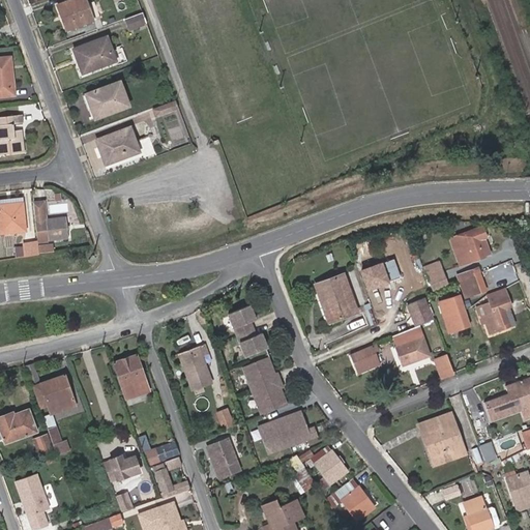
[(93,21),(85,0),(69,0),(57,5),(66,30),(93,21)]
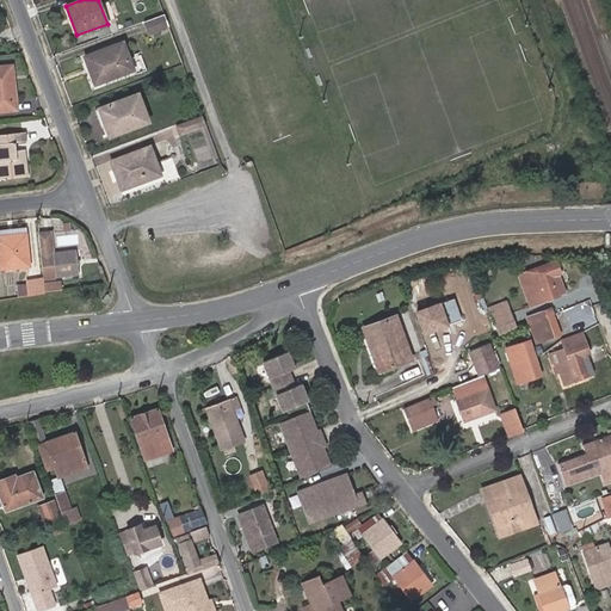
[(149,34),(168,28),(164,14),(144,22),(149,34)]
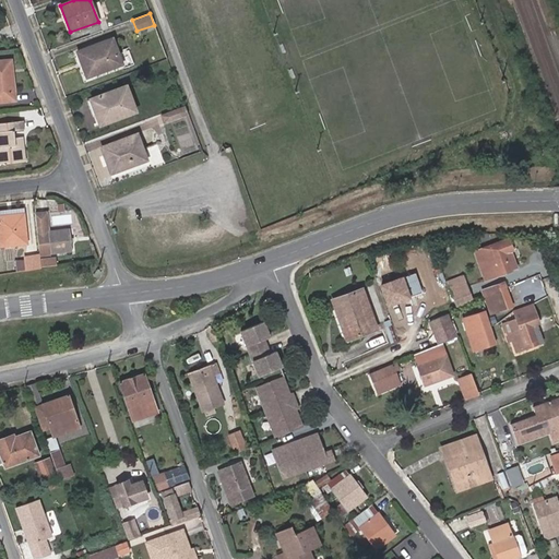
[(86,78),(122,64),(113,38),(76,51),(86,78)]
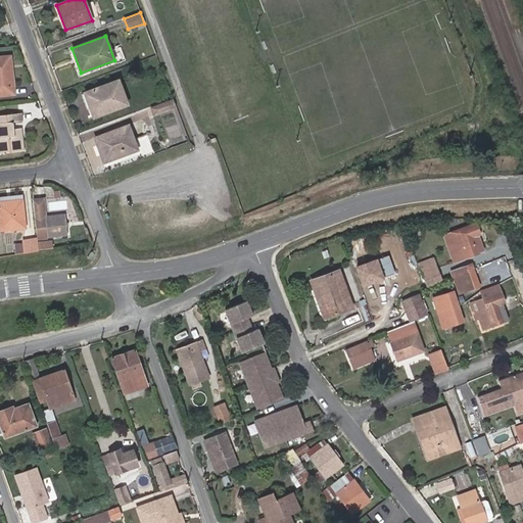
[(0,95),(14,94),(9,56),(0,56),(0,95)]
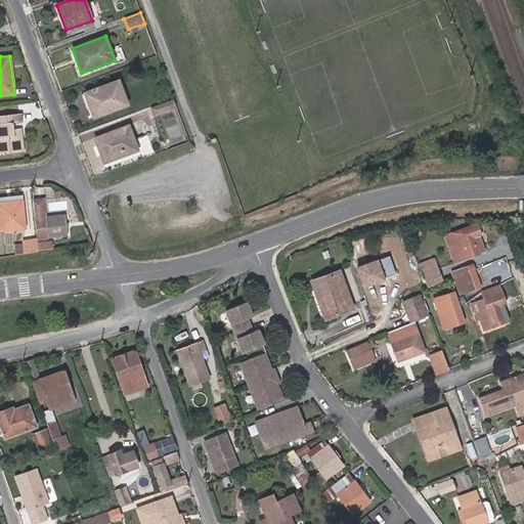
[(127,104),(118,81),(84,93),(94,117),(127,104)]
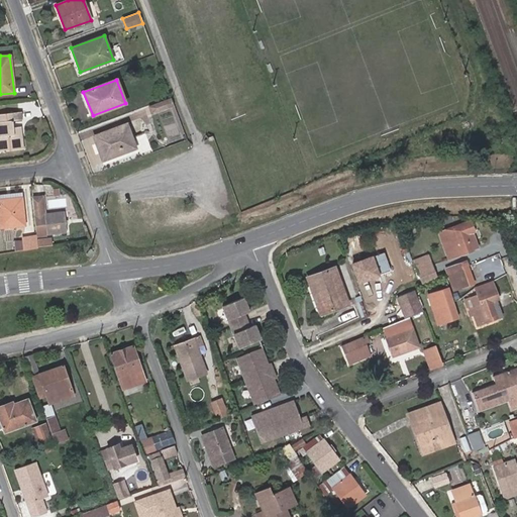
[(174,106),(171,98),(148,107),(150,114),(174,106)]
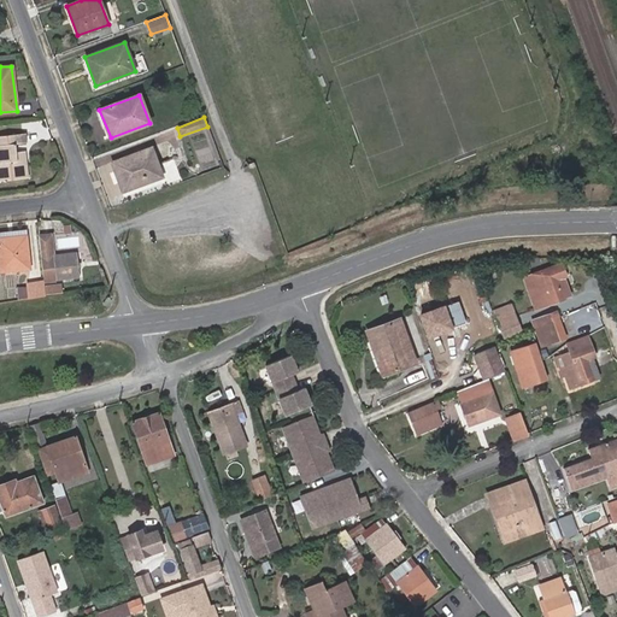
[(0,181),(28,178),(25,160),(17,162),(16,152),(15,145),(25,142),(24,133),(0,136),(0,181)]
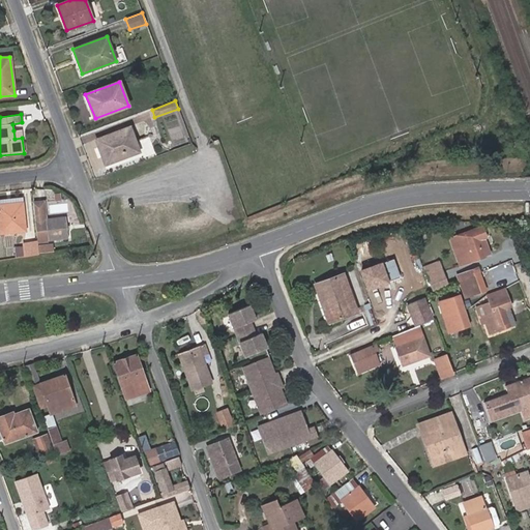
[(105,165),(139,152),(129,126),(95,140),(105,165)]
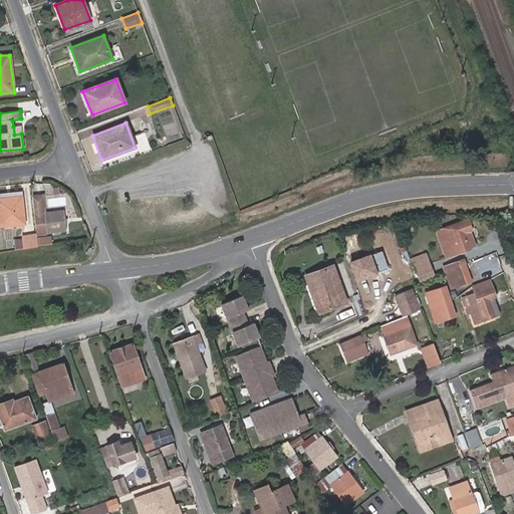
[(41,196),(32,197),(36,235),(66,231),(63,210),(44,213),(41,196)]
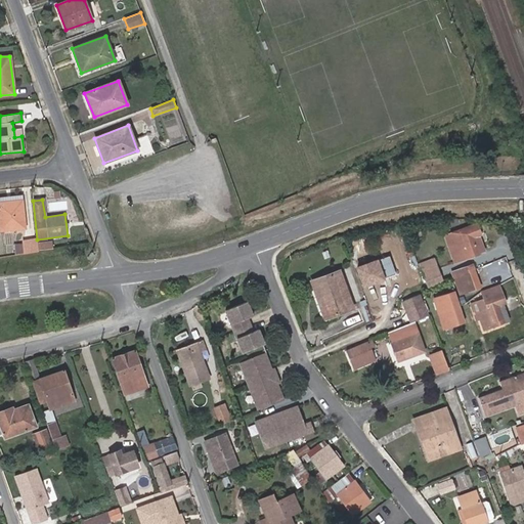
[(68,200),(56,202),(58,209),(69,208),(68,200)]
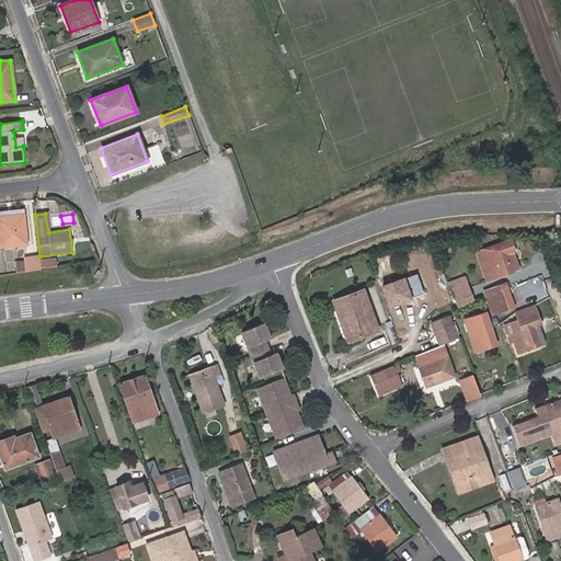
[(0,247),(26,244),(23,215),(0,216),(0,247)]
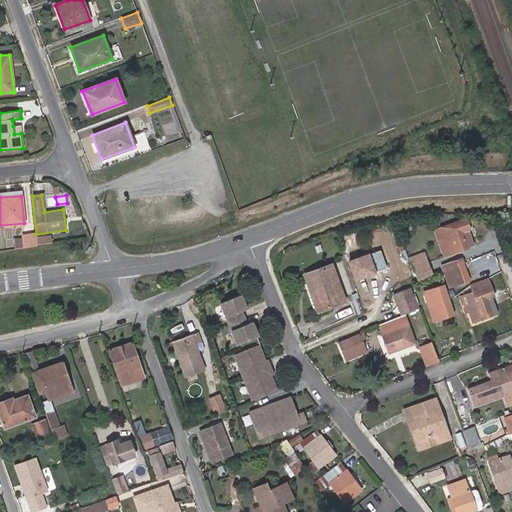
[(465,219),(435,231),(445,256),(468,247),(467,247),(462,232),(467,230),(469,230),(465,219)]
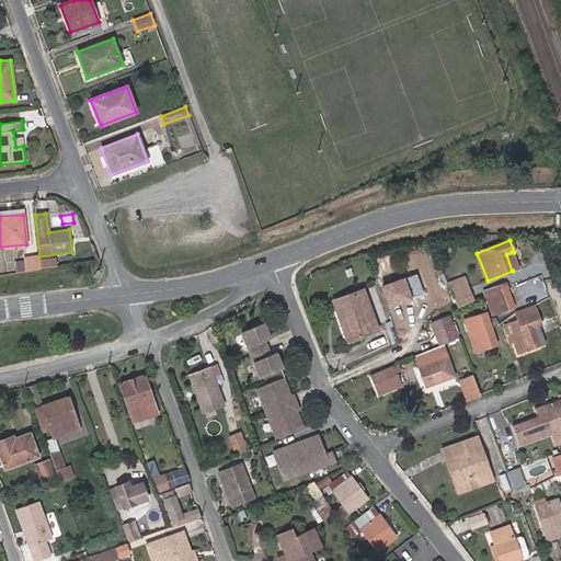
[(512,252),(506,254),(512,271),(518,268),(512,252)]
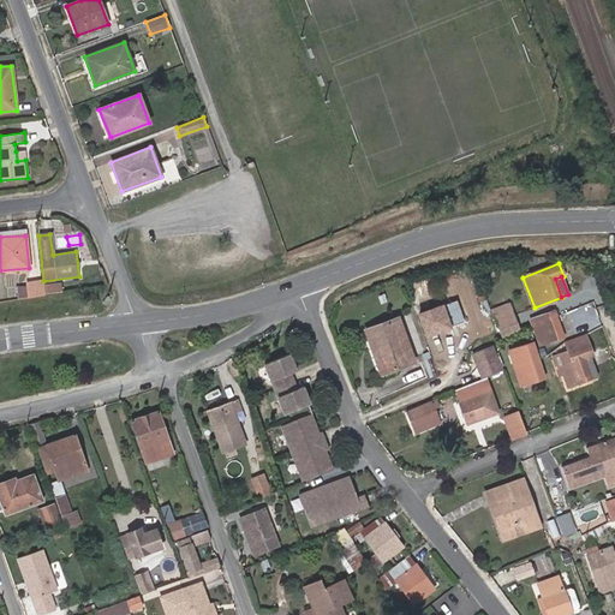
[(43,285),(43,281),(28,284),(28,285),(29,297),(45,294),(43,285)]
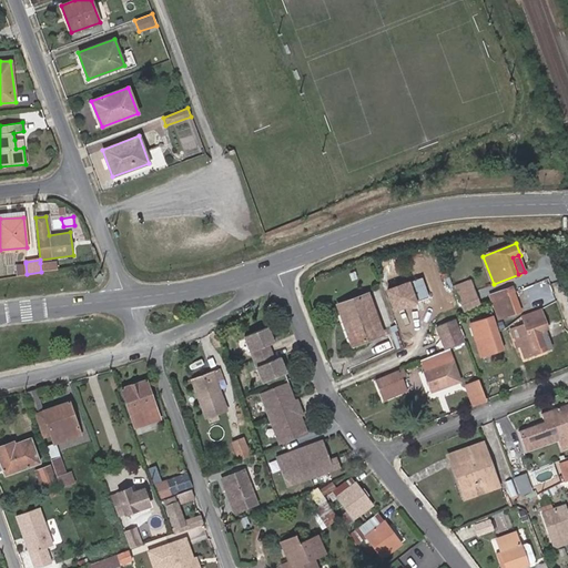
[(58,261),(40,263),(41,272),(59,270),(58,261)]
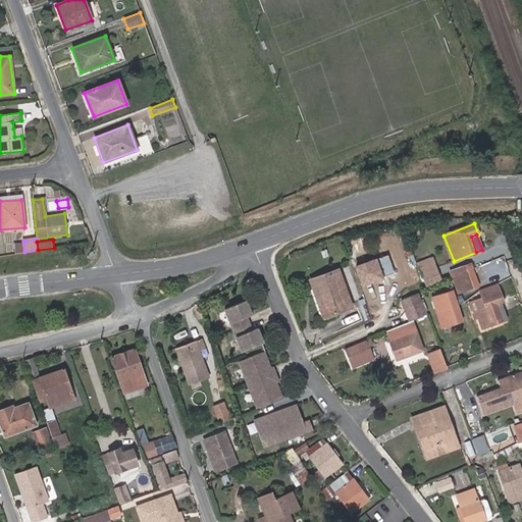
[(24,252),(23,242),(14,243),(14,254),(24,252)]
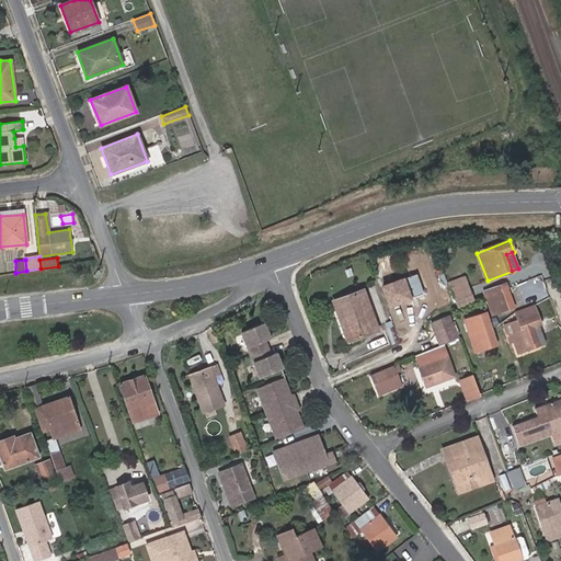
[(416,274),(390,284),(397,304),(424,294),(416,274)]
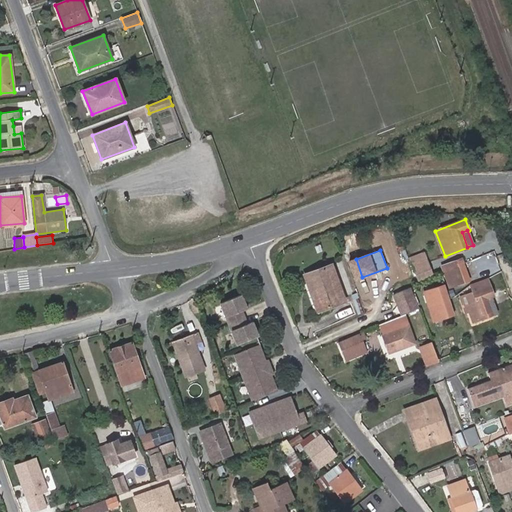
[(424,254),(409,260),(412,266),(426,260),(424,254)]
